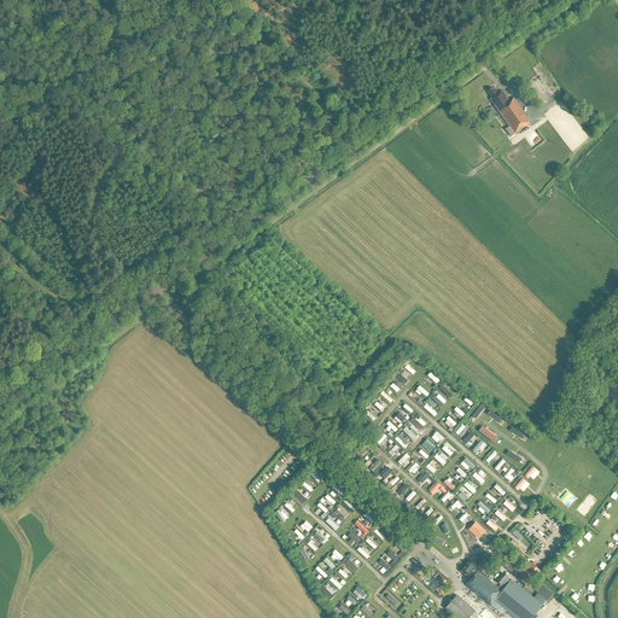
[(493,89),(491,88),(487,92),(491,98),(490,99),(509,127),(505,130),(509,138),(529,123),(525,118),(528,117),(513,98),(509,100),(502,91),(497,93),(494,88),(493,89)]
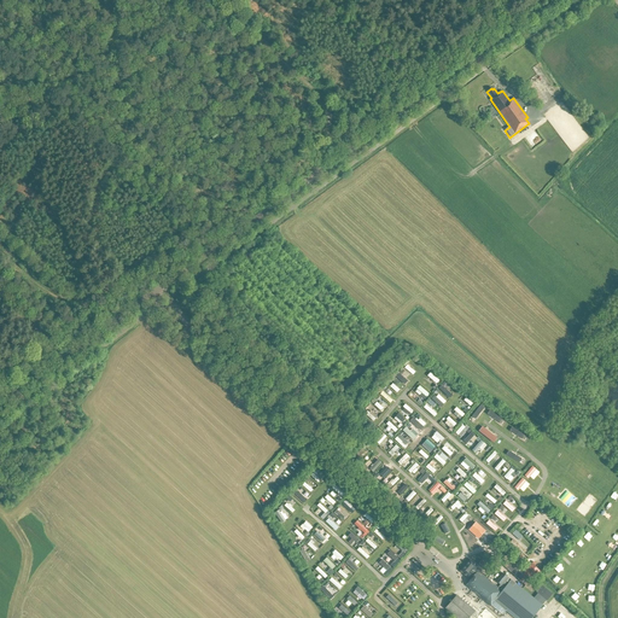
[(438,384),(441,380),(432,372),(429,375),(438,384)]
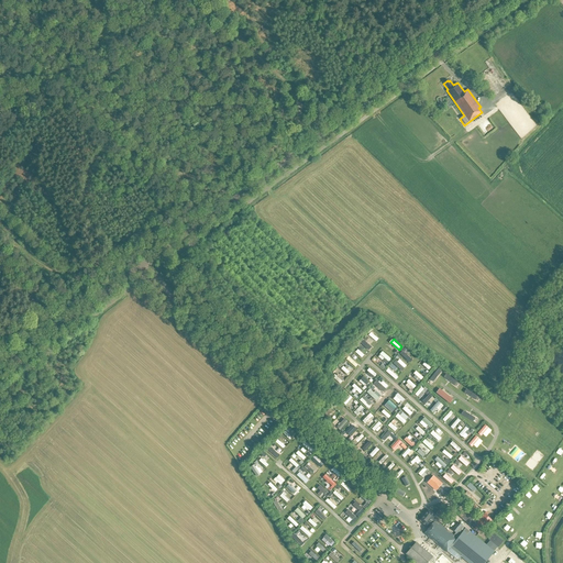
[(411,363),(415,360),(406,352),(410,348),(408,345),(400,353),(411,363)]
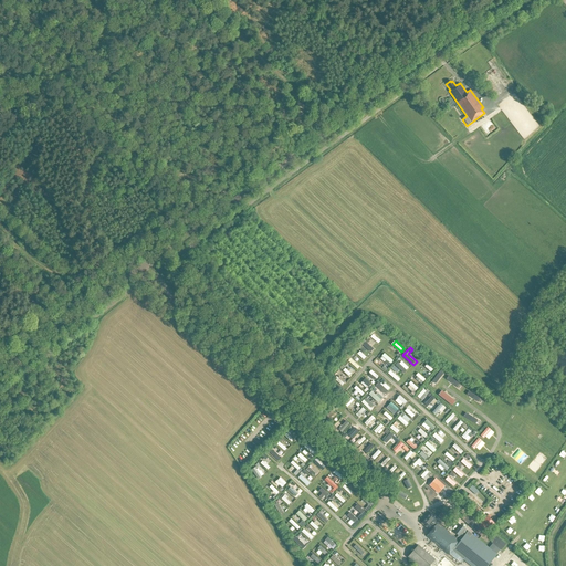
[(365,359),(368,356),(360,350),(358,354),(365,359)]
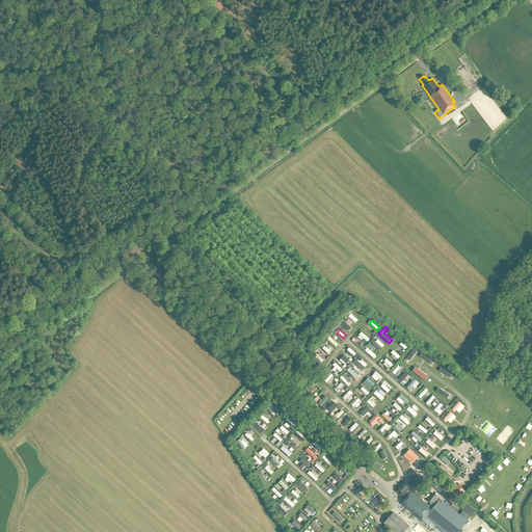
[(367,344),(371,338),(363,331),(358,337),(367,344)]
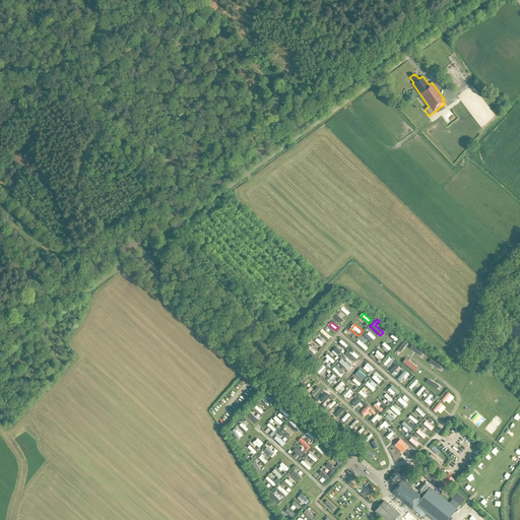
[(373,336),(375,334),(370,330),(365,335),(372,341),(375,338),(373,336)]
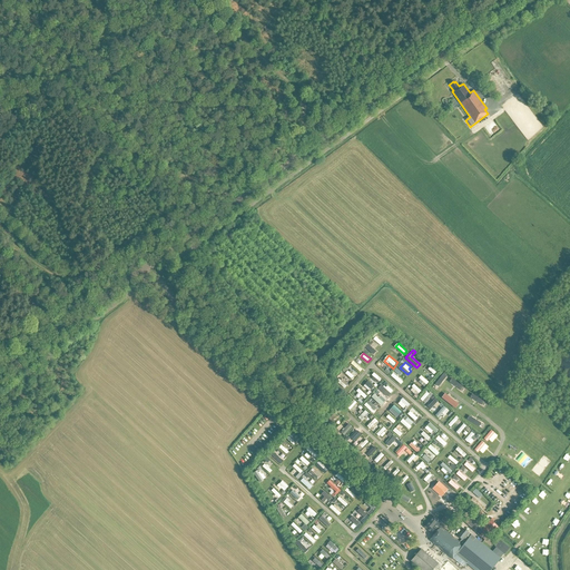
[(353,370),(351,372),(349,370),(346,373),(352,379),(357,373),(353,370)]
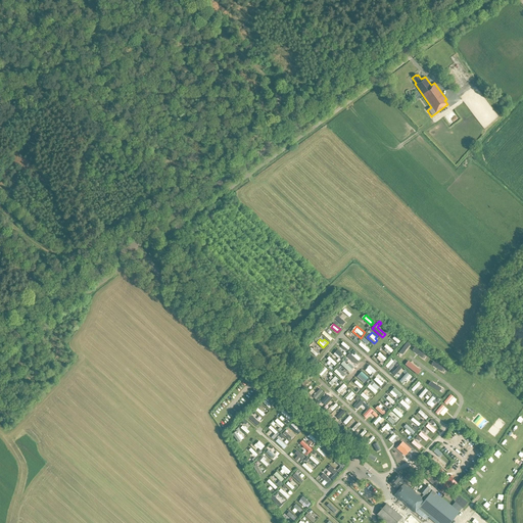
[(344,341),(341,346),(347,350),(351,346),(344,341)]
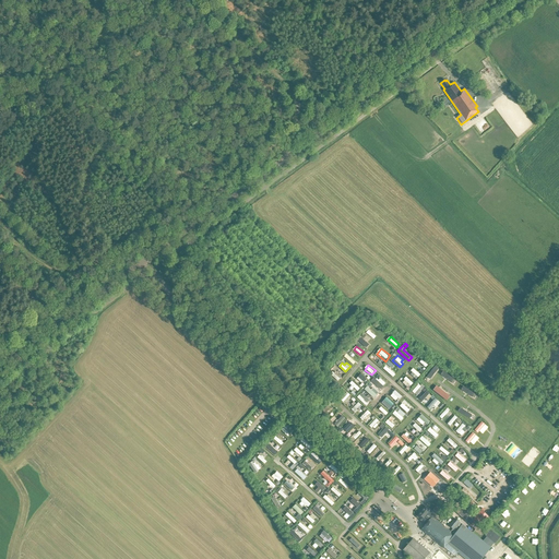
[(384,368),(394,377),(396,375),(387,365),(384,368)]
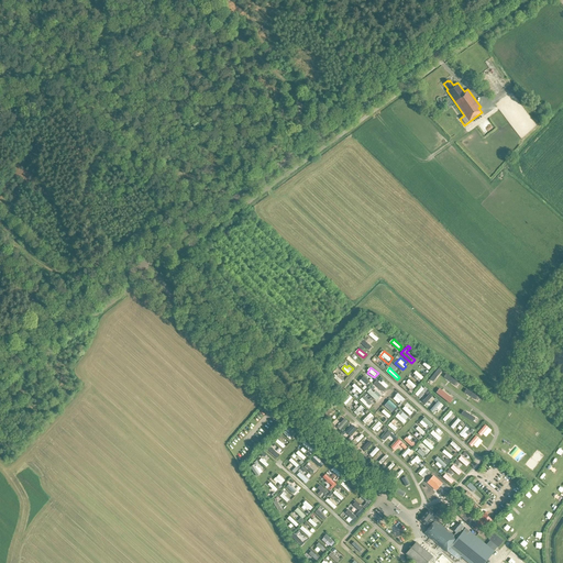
[(439,367),(431,378),(434,382),(443,371),(439,367)]
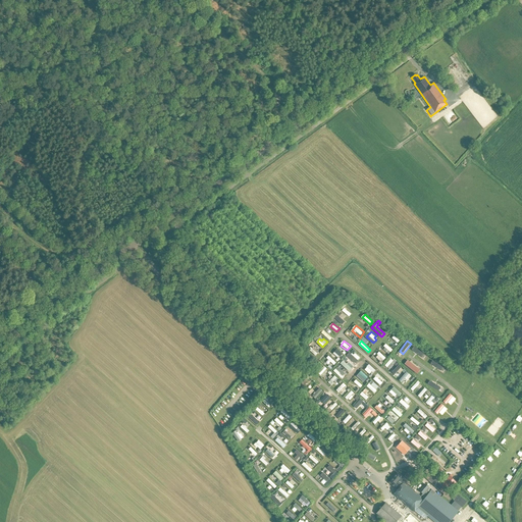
[(314,346),(310,349),(317,356),(320,352),(314,346)]
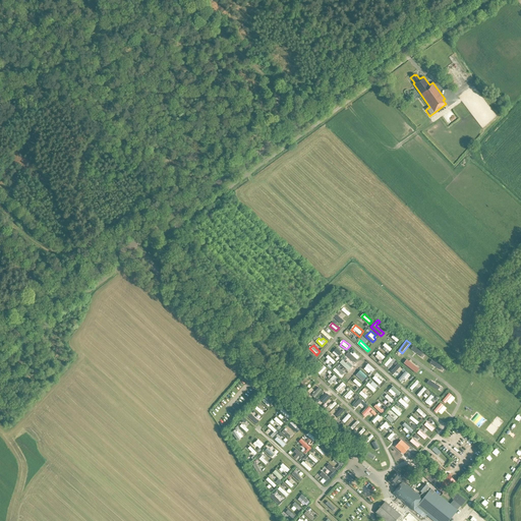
[(411,348),(422,357),(425,353),(414,345),(411,348)]
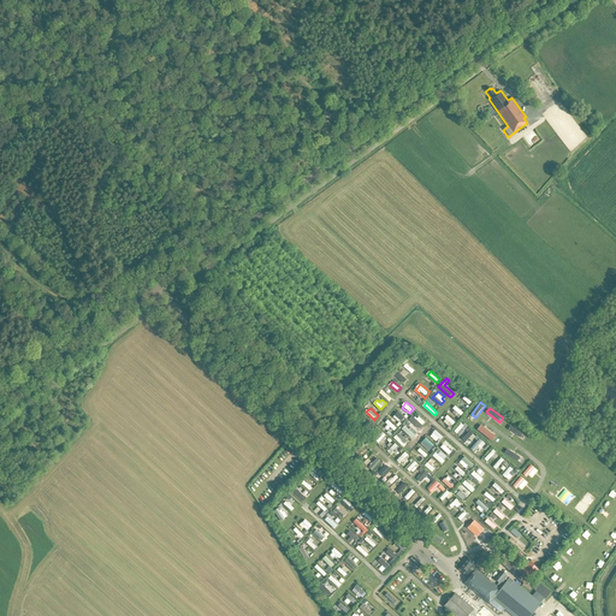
[(451,427),(456,422),(449,414),(445,418),(448,419),(445,421),(451,427)]
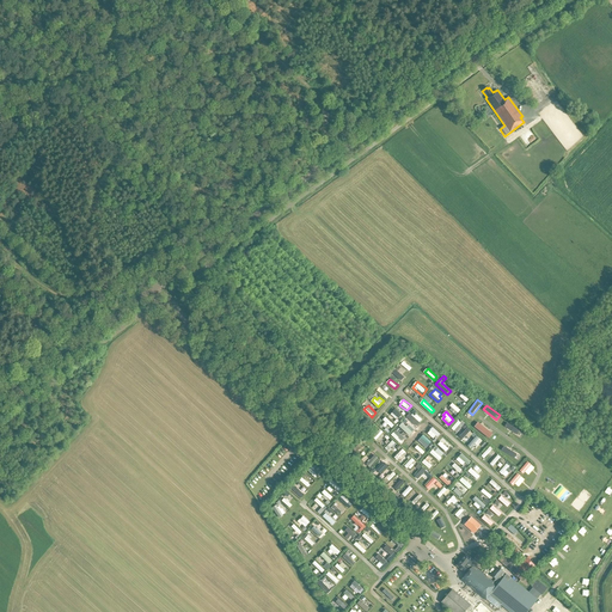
[(392,428),(396,426),(387,416),(384,420),(392,428)]
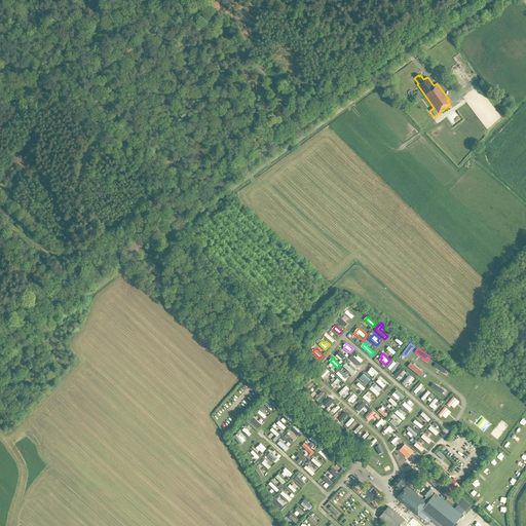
[(391,370),(398,363),(395,361),(388,368),(391,370)]
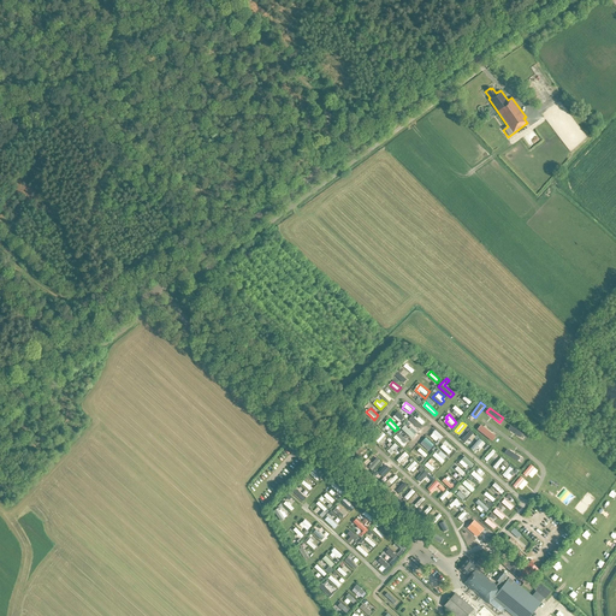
[(513,425),(509,430),(523,438),(526,433),(513,425)]
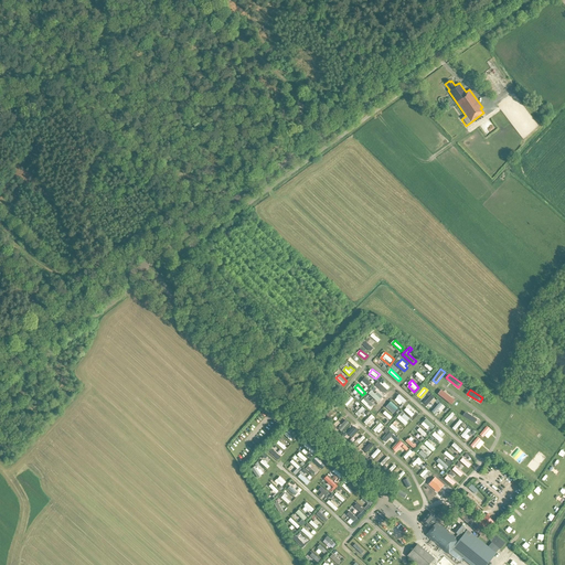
[(450,403),(454,400),(444,391),(440,394),(450,403)]
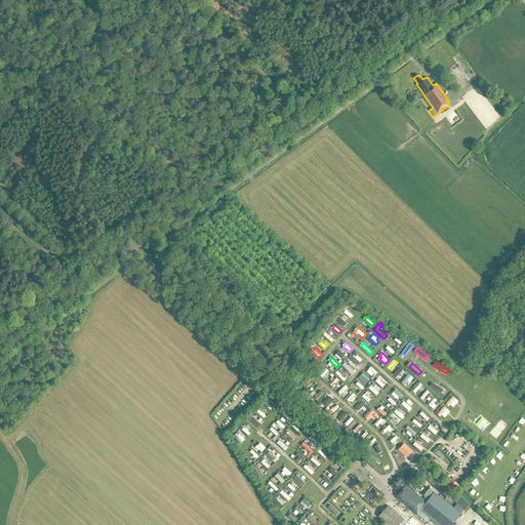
[(372,366),(369,369),(375,375),(378,372),(372,366)]
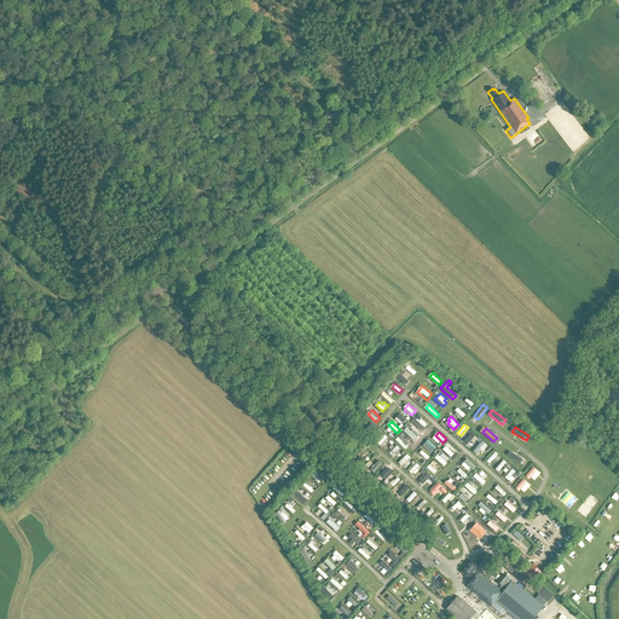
[(379,441),(385,446),(389,441),(387,439),(389,437),(386,433),(379,441)]
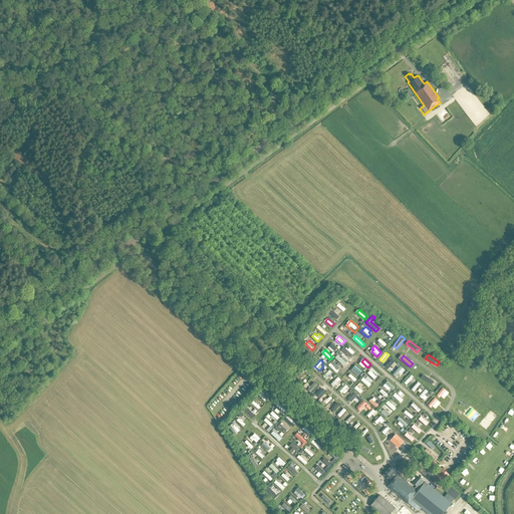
[(333,360),(329,365),(337,372),(341,367),(333,360)]
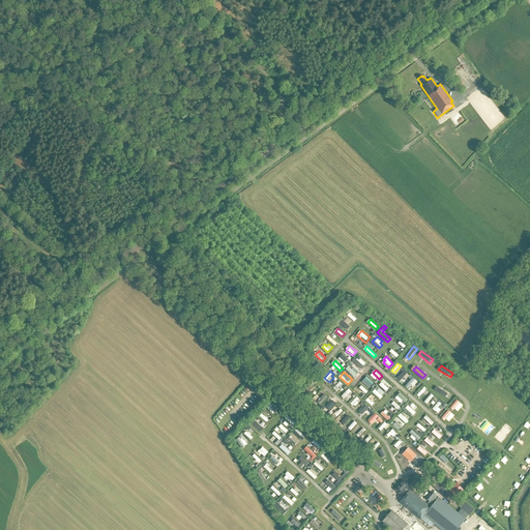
[(412,377),(407,385),(410,387),(415,379),(412,377)]
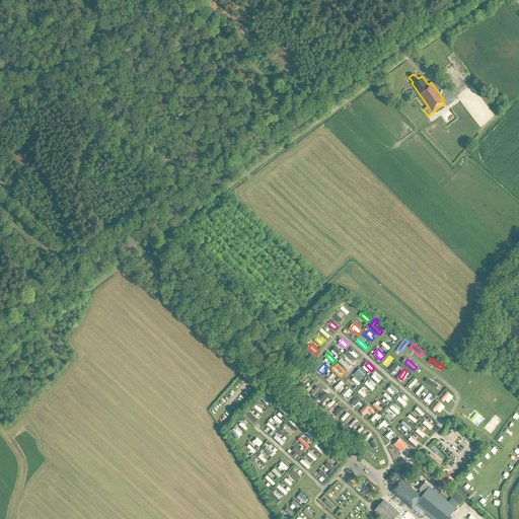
[(330,382),(337,375),(332,372),(326,379),(330,382)]
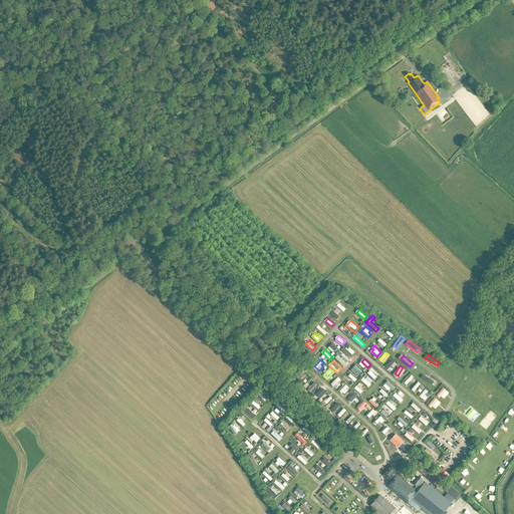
[(355,381),(358,379),(352,372),(349,375),(355,381)]
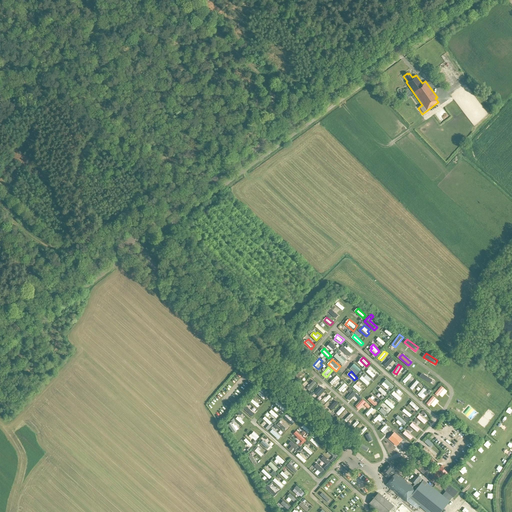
[(422,373),(420,377),(432,382),(434,378),(422,373)]
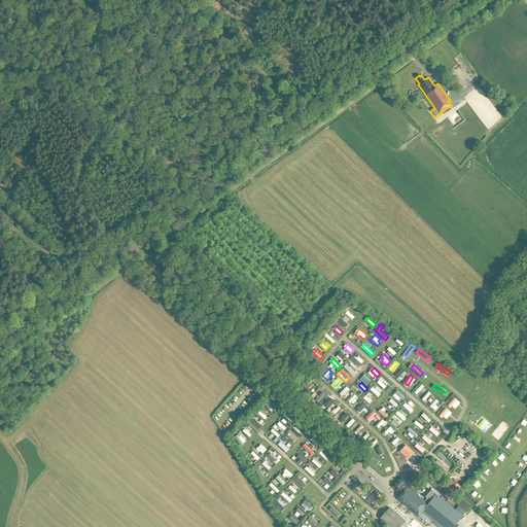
[(421,386),(415,392),(418,394),(424,388),(421,386)]
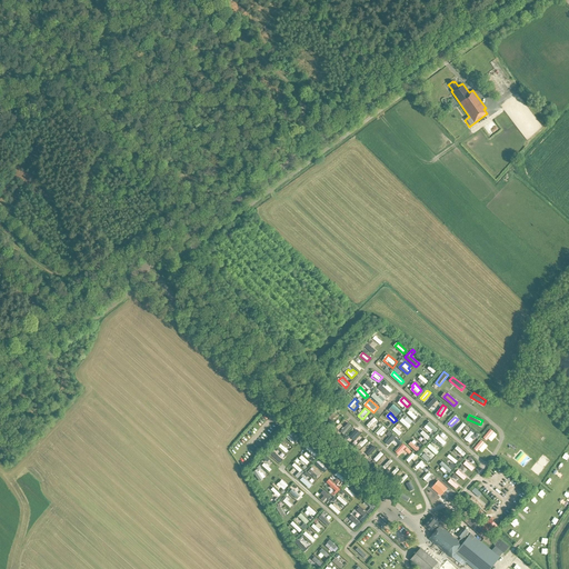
[(407,428),(410,425),(403,418),(400,421),(407,428)]
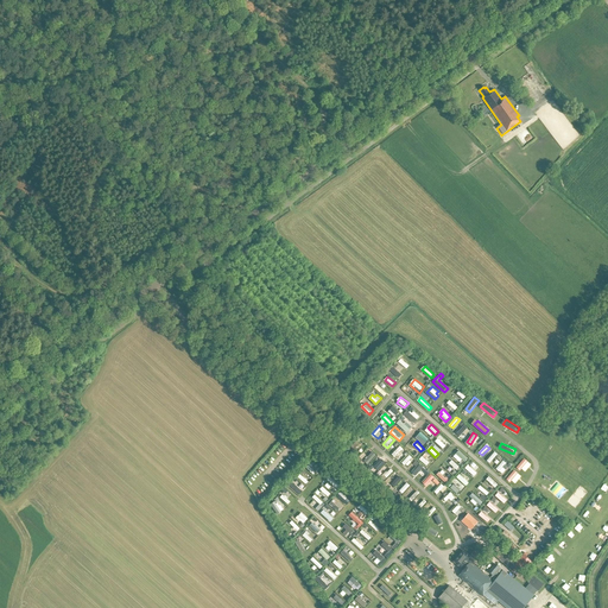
[(399,448),(392,455),(396,458),(403,450),(399,448)]
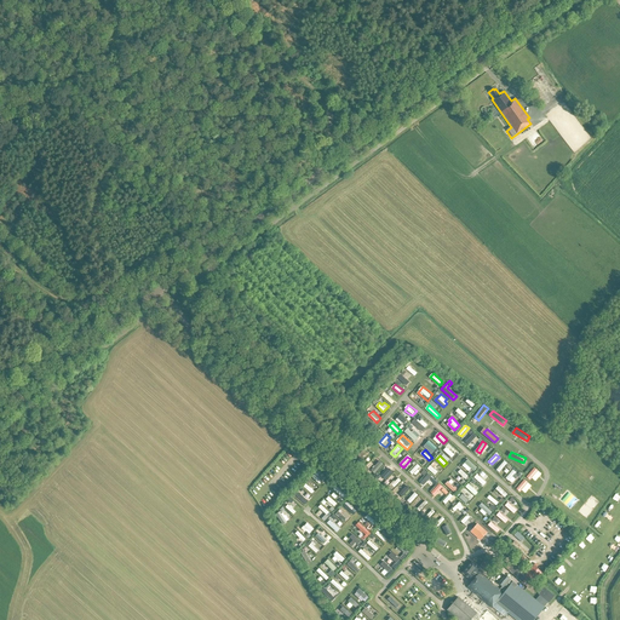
[(501,472),(509,461),(505,459),(498,470),(501,472)]
